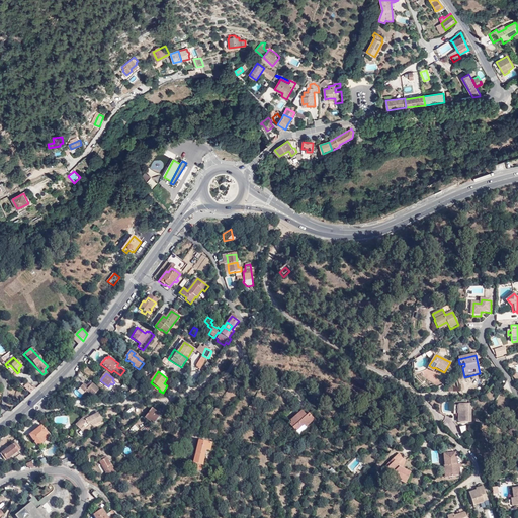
[(89,387),(87,386),(84,383),(81,389),(86,393),(87,392),(94,397),(100,387),(93,382),(89,387)]
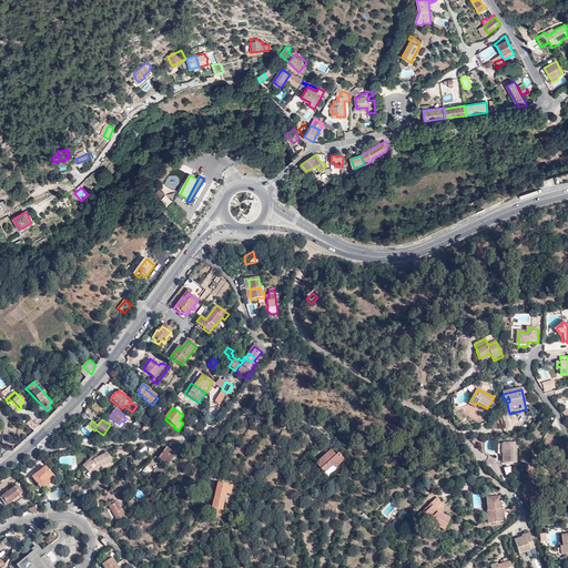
[(29,422),(26,425),(33,433),(37,428),(31,423),(29,422)]
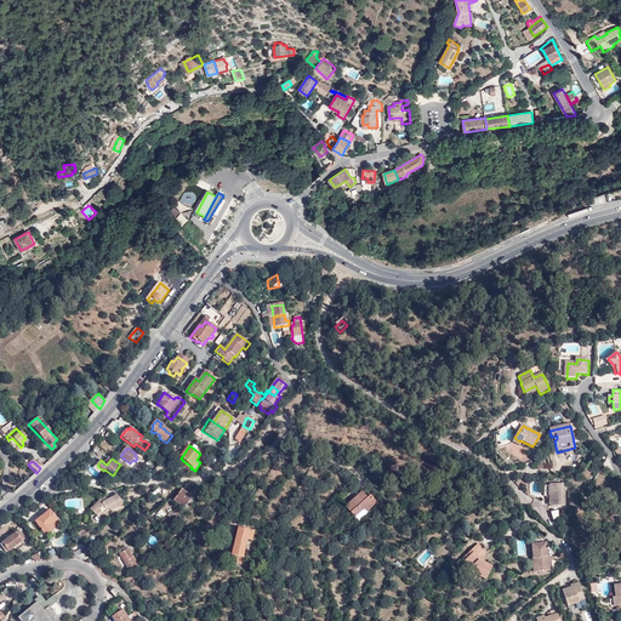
[(159,474),(166,466),(163,462),(154,471),(159,474)]
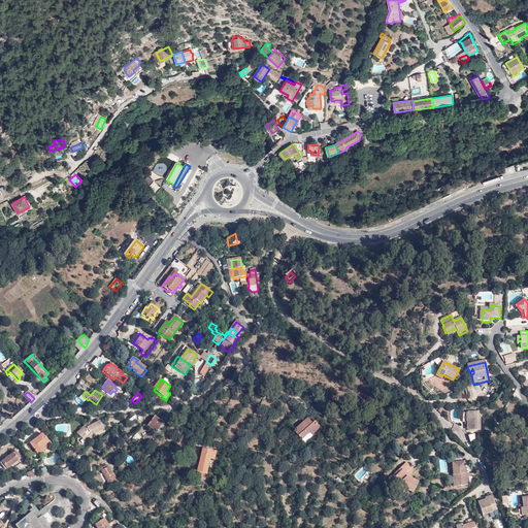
[(482,431),(482,413),(469,413),(469,430),(482,431)]
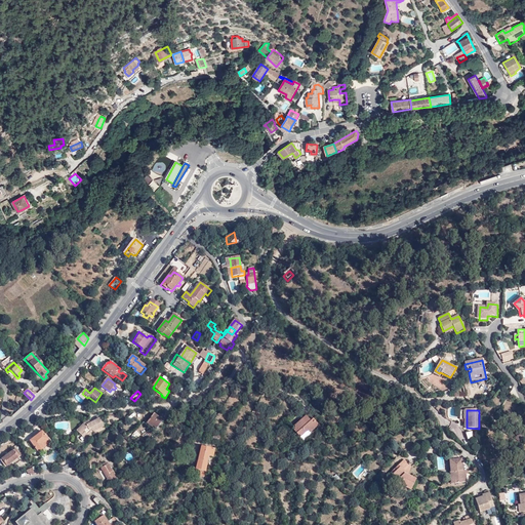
[(162,419),(155,413),(147,422),(154,429),(162,419)]
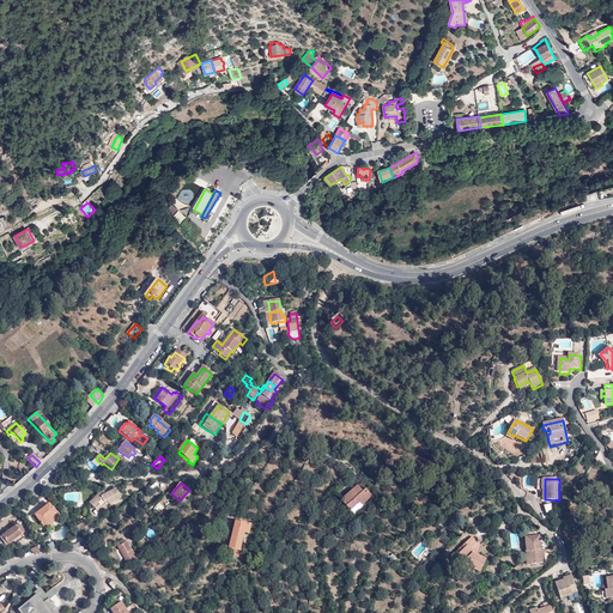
[(360,503),(362,505),(371,497),(365,490),(362,492),(358,487),(341,502),(349,510),(350,508),(352,510),(360,503)]
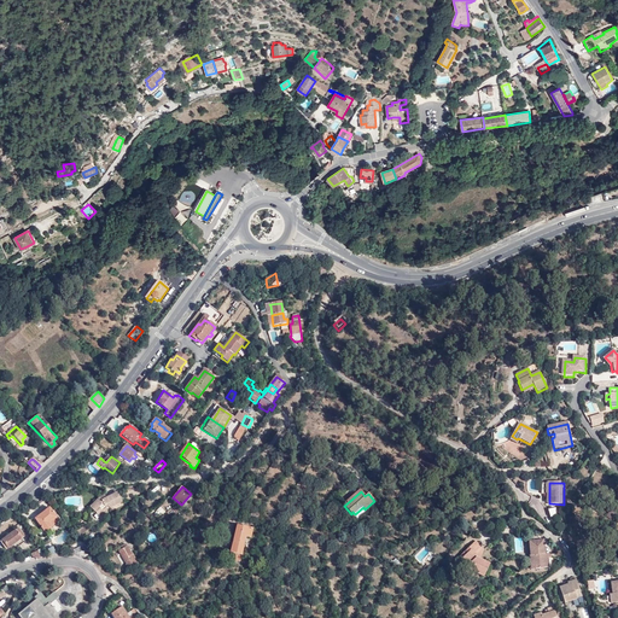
[(103,511),(105,514),(112,508),(123,503),(117,494),(108,499),(105,495),(100,497),(89,507),(97,514),(103,511)]
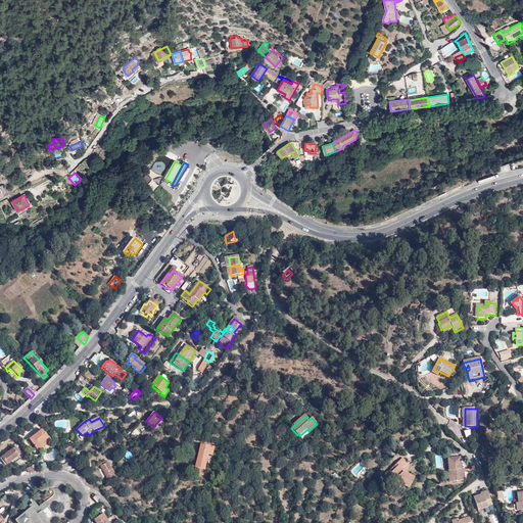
[(311,432),(308,431),(307,429),(300,435),(298,436),(301,439),(311,432)]
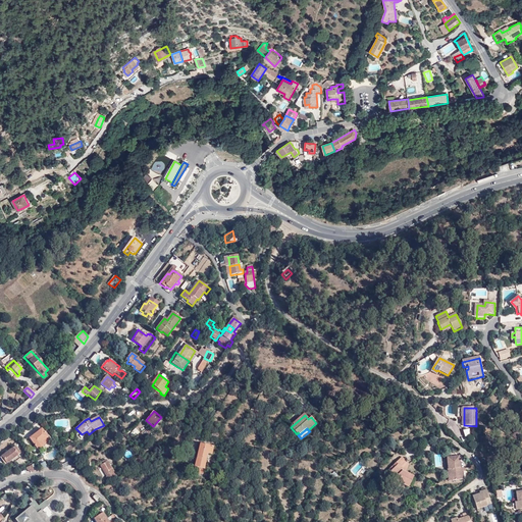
[(515,439),(521,432),(519,428),(511,435),(515,439)]
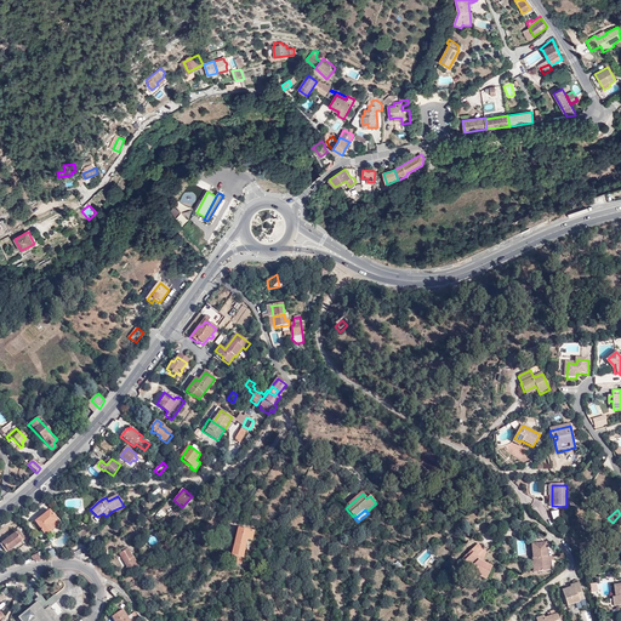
[(50,533),(60,524),(50,511),(35,523),(47,537),(51,535),(50,533)]
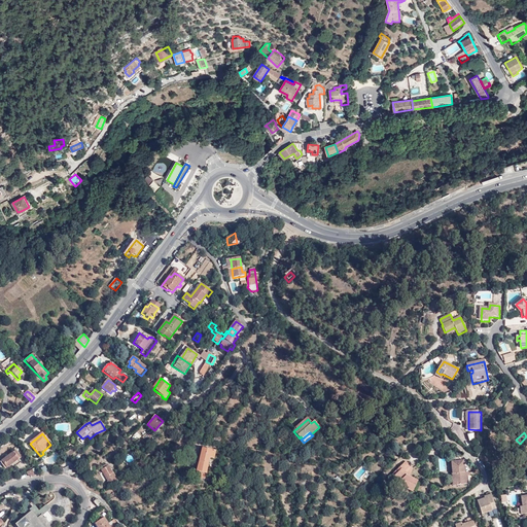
[(198,470),(197,481),(196,481),(208,484),(208,483),(209,478),(207,478),(211,459),(214,460),(216,451),(203,449),(198,470)]
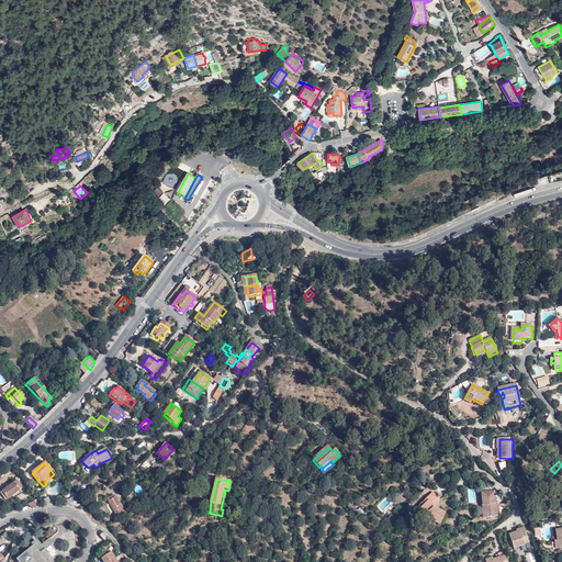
[(22,489),(18,482),(2,492),(8,498),(22,489)]
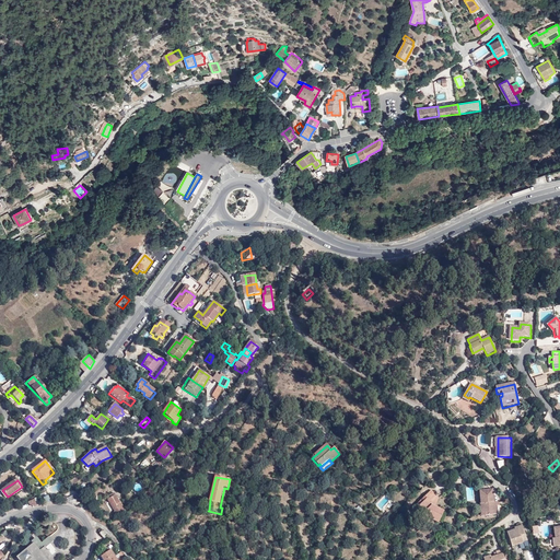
[(493,487),(479,488),(480,502),(496,501),(493,487)]
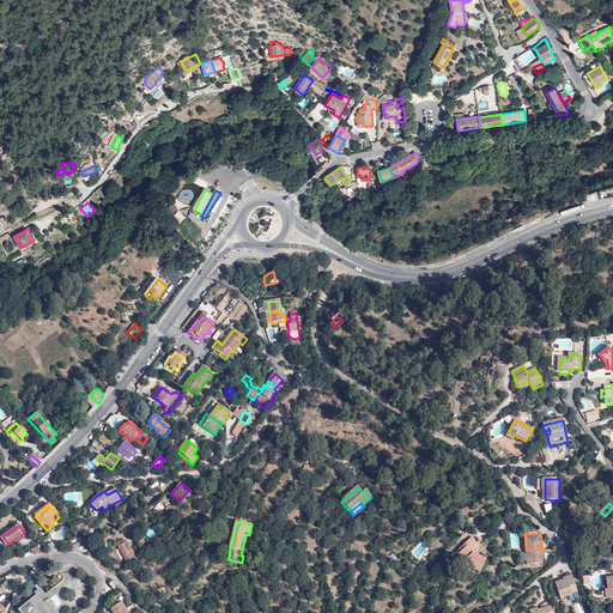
[(460,566),(465,564),(457,554),(468,546),(477,554),(481,545),(473,536),(450,556),(460,566)]
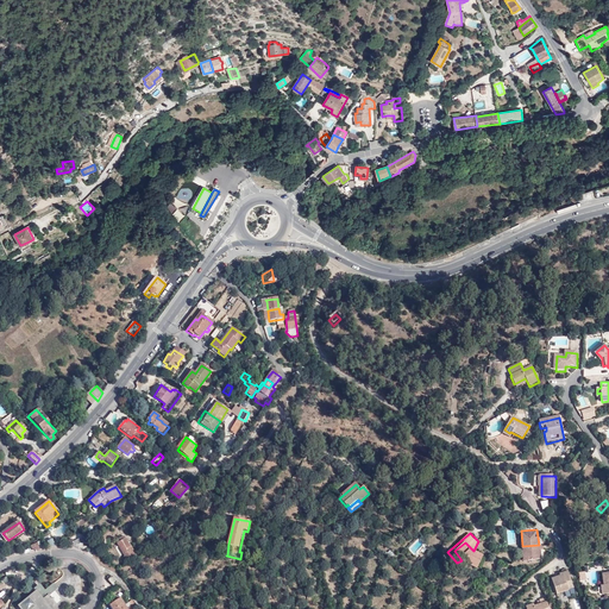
[(127,540),(119,544),(125,556),(135,552),(132,547),(131,547),(127,540)]
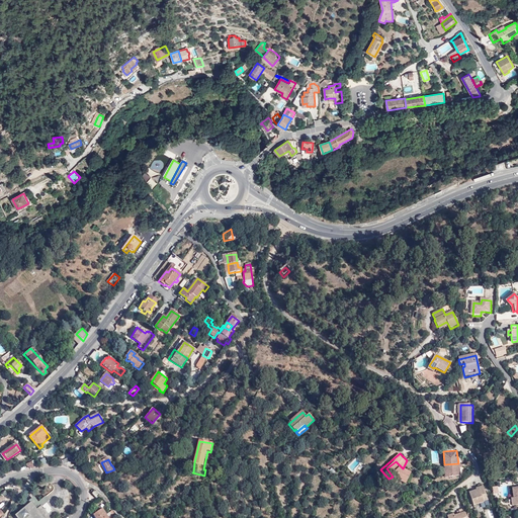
[(386,468),(393,477),(406,483),(411,472),(403,468),(396,461),(386,468)]
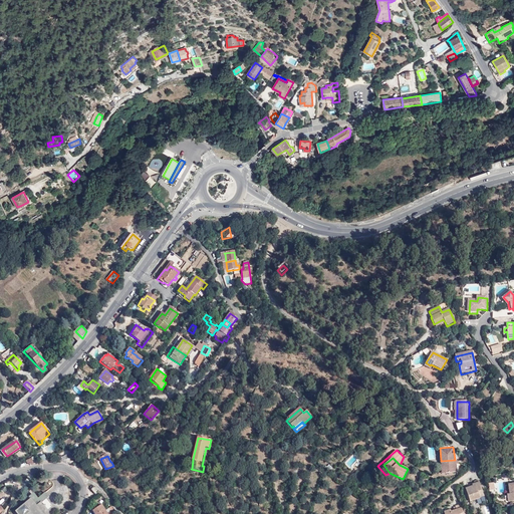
[(455,460),(441,461),(440,461),(442,473),(459,471),(457,459),(455,460)]
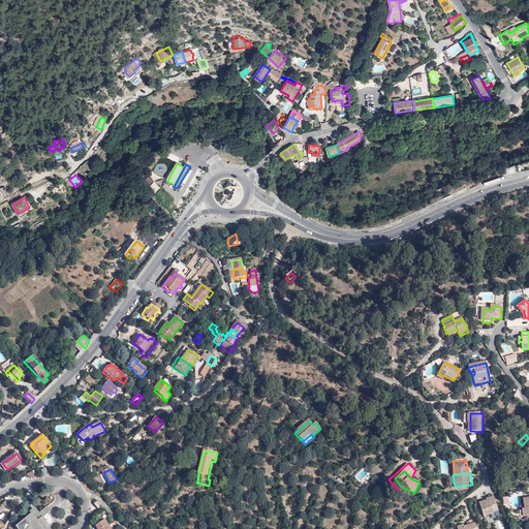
[(178,492),(185,480),(182,478),(174,489),(178,492)]
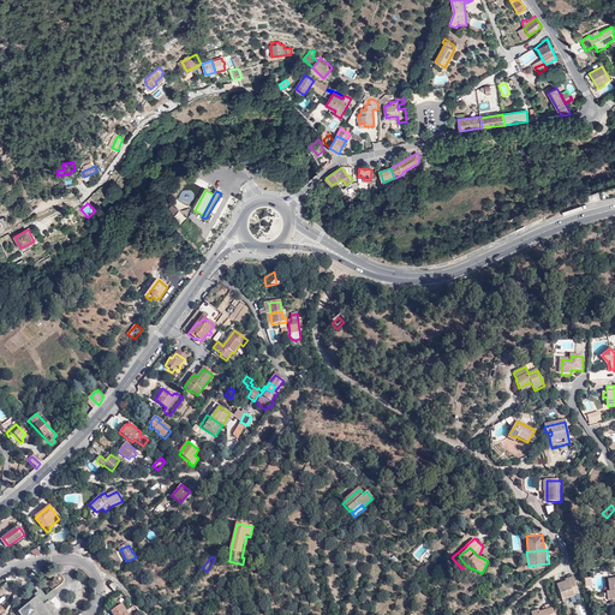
[(136,557),(126,561),(126,562),(129,567),(138,562),(136,557)]
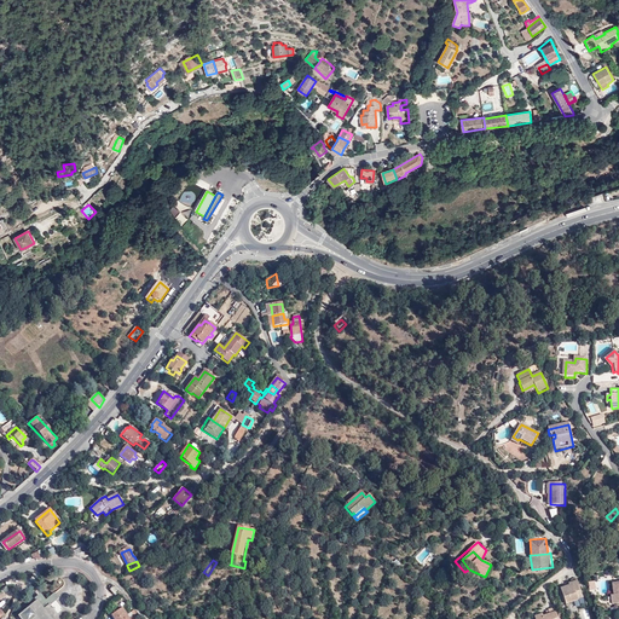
[(416,584),(420,580),(410,573),(406,577),(416,584)]
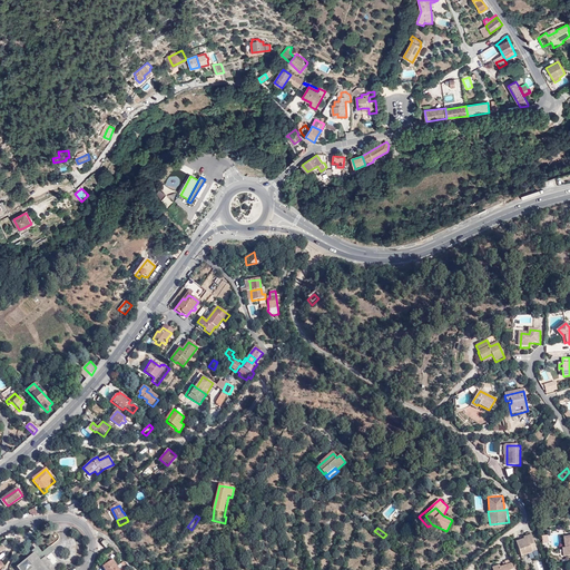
[(531,548),(536,547),(531,532),(527,533),(528,538),(517,541),(522,558),(530,556),(529,553),(533,552),(532,551),(531,548)]
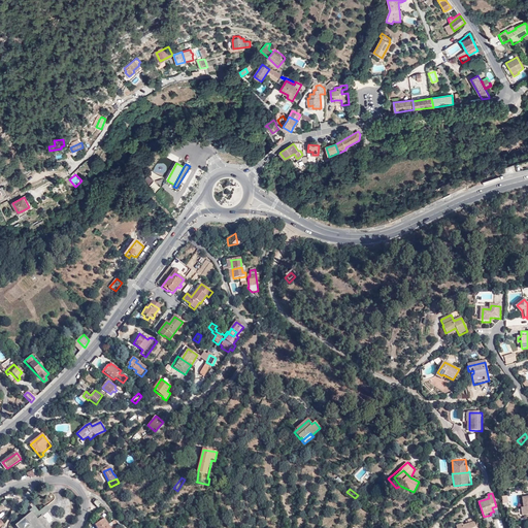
[(46,505),(42,508),(46,515),(51,510),(46,505)]
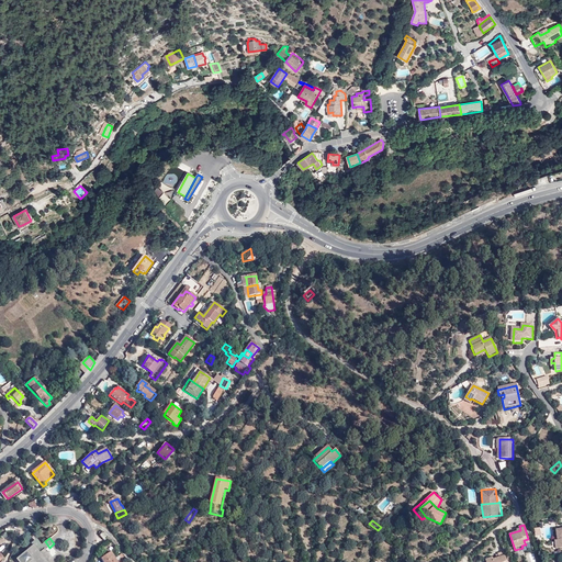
[(49,548),(45,541),(42,544),(37,540),(32,543),(34,546),(18,559),(20,561),(47,561),(53,558),(46,550),(49,548)]
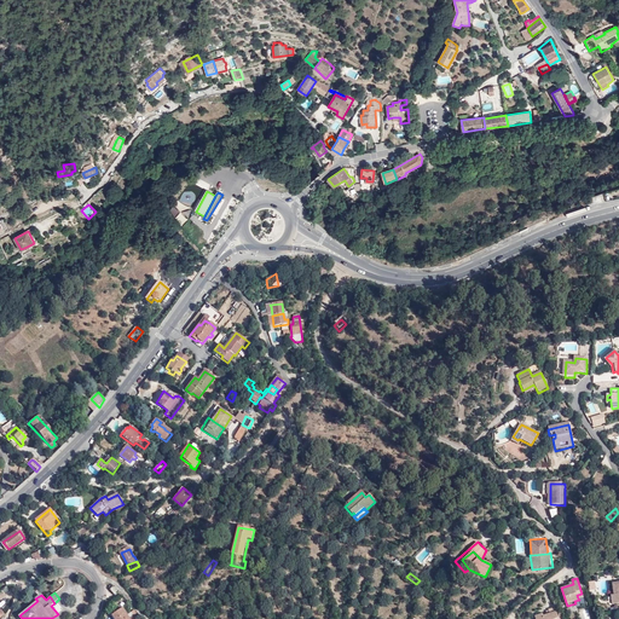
[(136,618),(128,618),(120,607),(110,614),(113,618),(137,618),(136,618)]
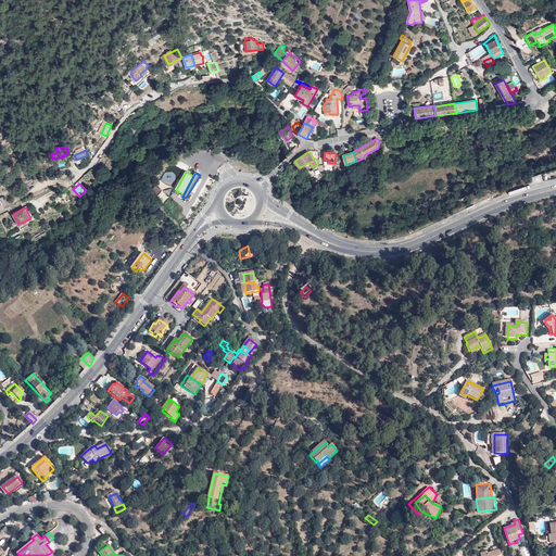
[(480,553),(481,555),(496,555),(501,555),(498,546),(493,547),(494,551),(488,553),(488,551),(480,553)]
